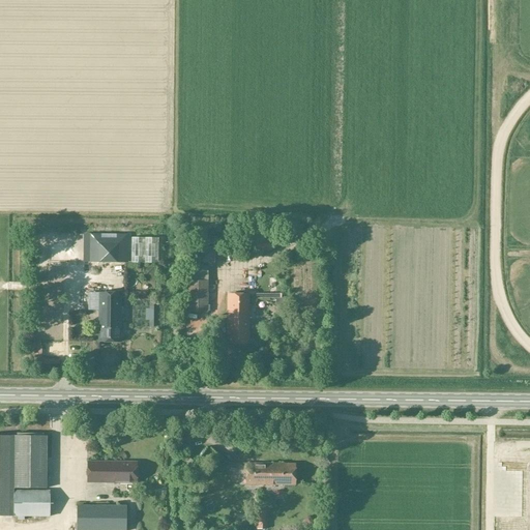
[(127,264),(127,235),(90,234),(89,257),(83,257),(83,263),(127,264)]
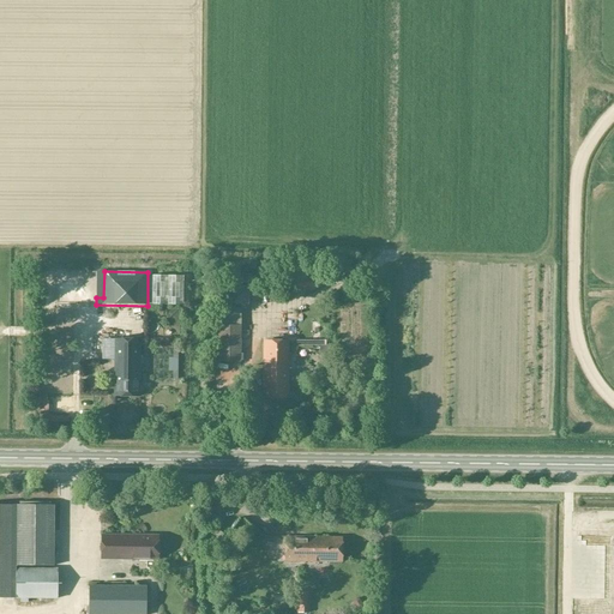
[(317,289),(318,274),(288,274),(287,288),(317,289)]
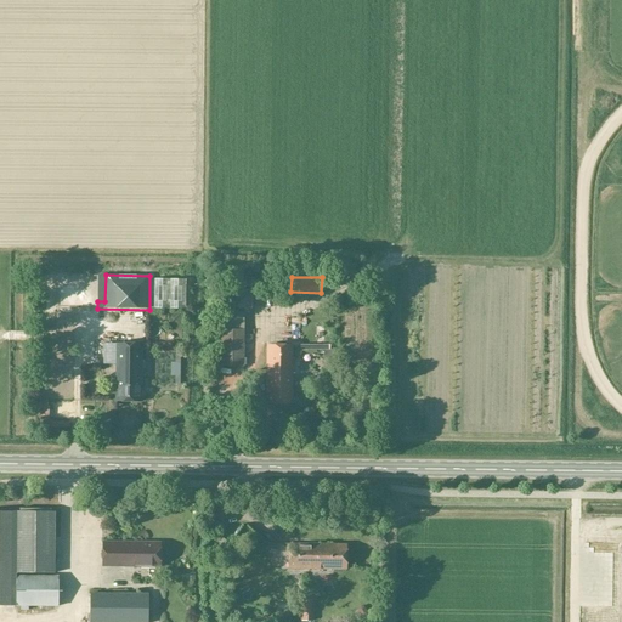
[(186,281),(154,280),(154,310),(186,310),(186,281)]
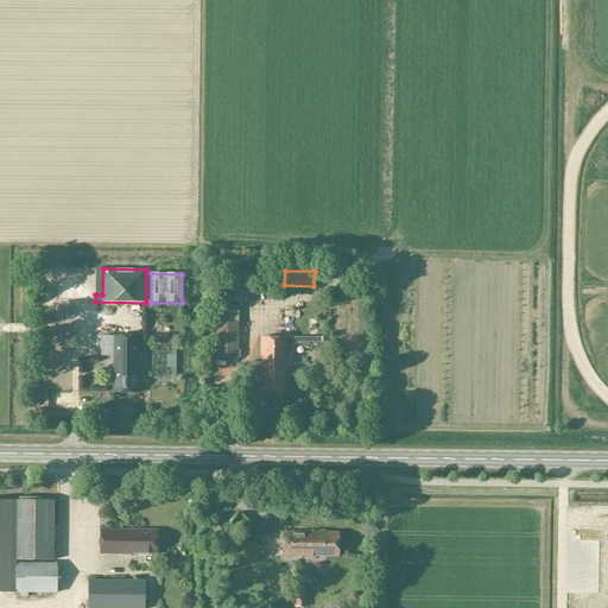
[(247,303),(248,285),(229,284),(229,303),(247,303)]
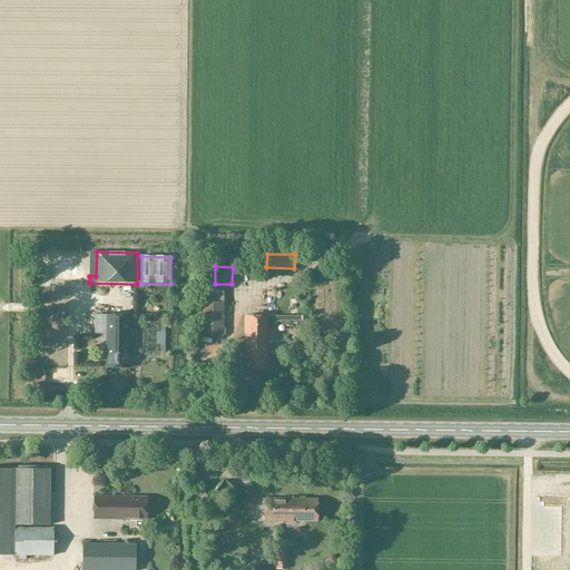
[(224,337),(224,303),(203,302),(202,336),(224,337)]
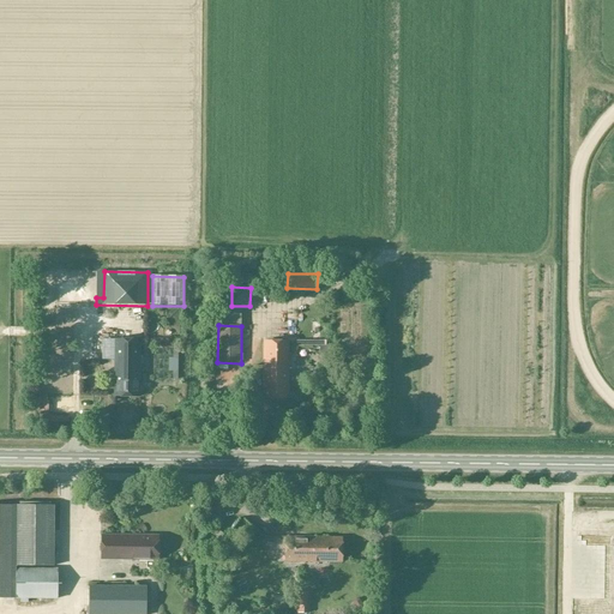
[(139,397),(139,341),(115,339),(115,397),(139,397)]
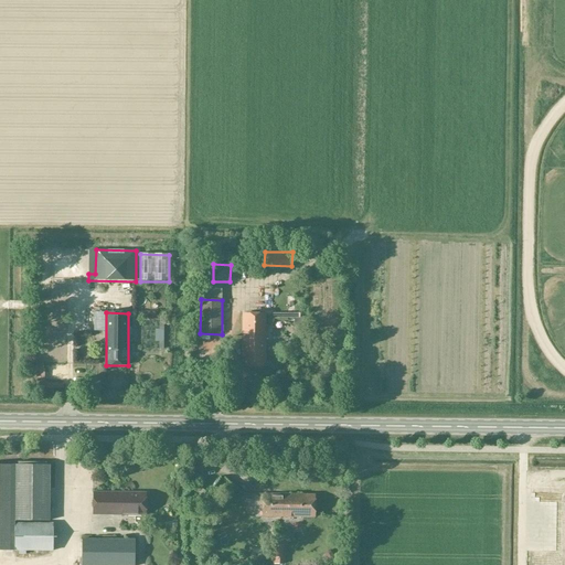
[(265,366),(265,315),(243,315),(243,366),(265,366)]
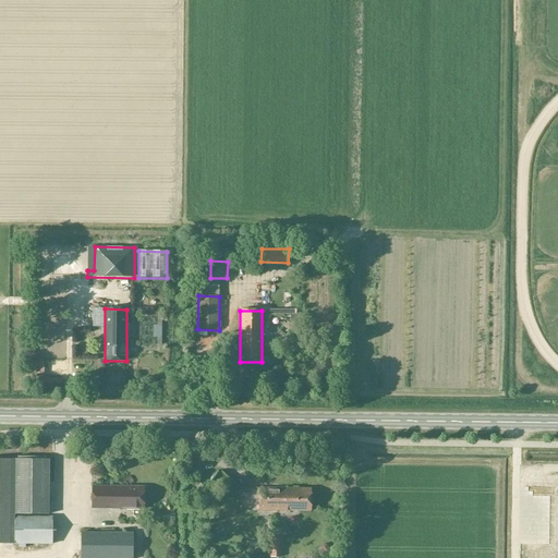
[(47,514),(48,459),(0,458),(0,543),(17,544),(17,547),(25,547),(25,544),(52,544),(52,517),(15,517),(15,514),(47,514)]
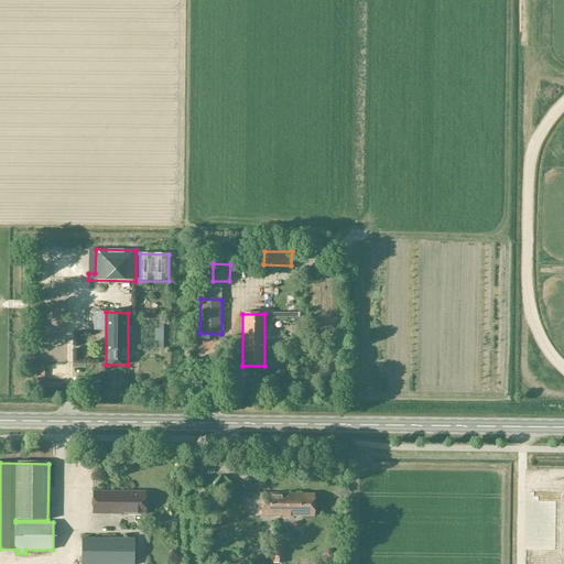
[(202,505),(208,492),(201,488),(194,500),(202,505)]
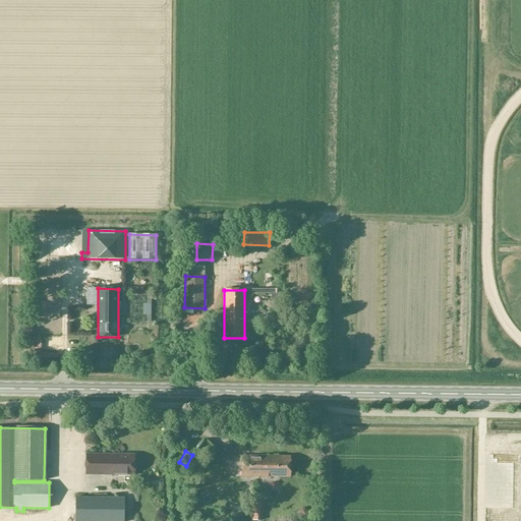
[(134,475),(134,455),(87,455),(85,475),(134,475)]
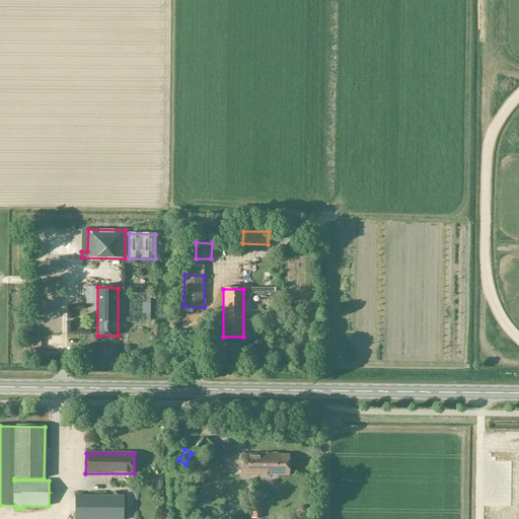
[(241,454),(241,474),(289,475),(289,455),(241,454)]
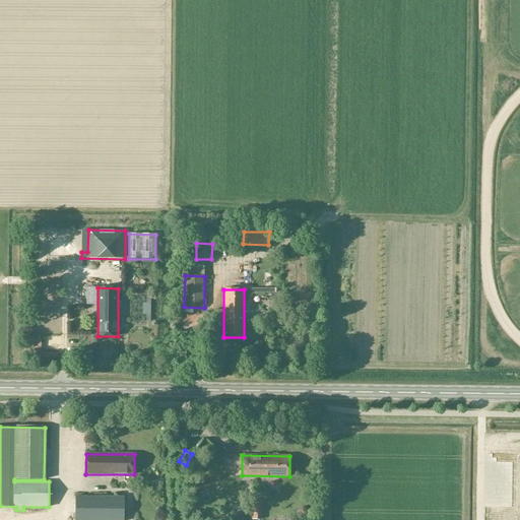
[(123,519),(124,497),(75,496),(74,519),(123,519)]
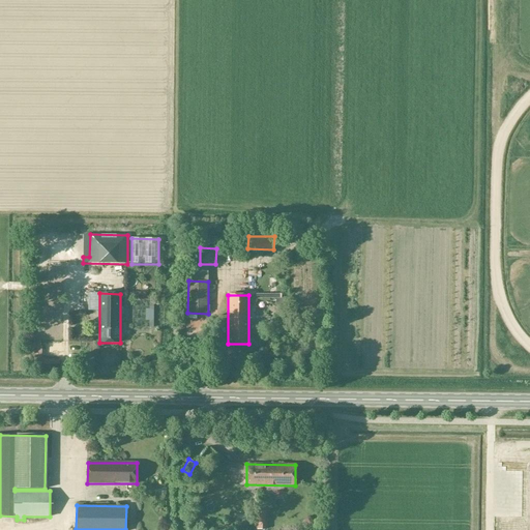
[(265,529),(266,523),(267,511),(256,511),(255,529),(264,529),(265,529)]
